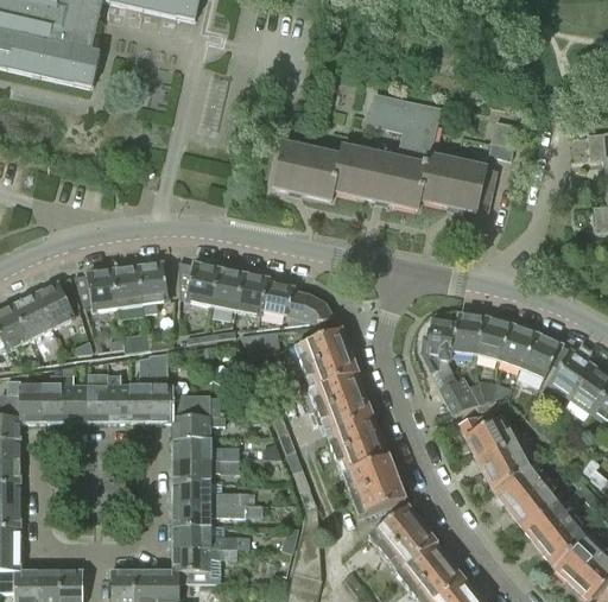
[(0,0),(0,69),(90,84),(97,46),(92,45),(99,0),(106,0),(192,16),(195,0),(0,0)]
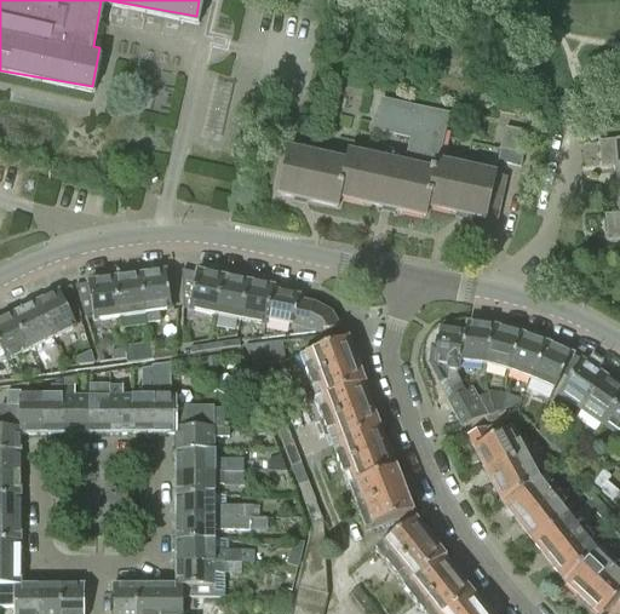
[(346,158),(290,145),(279,190),(337,204),(339,193),(425,212),(428,202),(487,216),(487,214),(495,216),(505,174),(497,172),(497,171),(437,158),(448,110),(383,96),(375,126),(411,133),(406,158),(349,145),(346,158)]
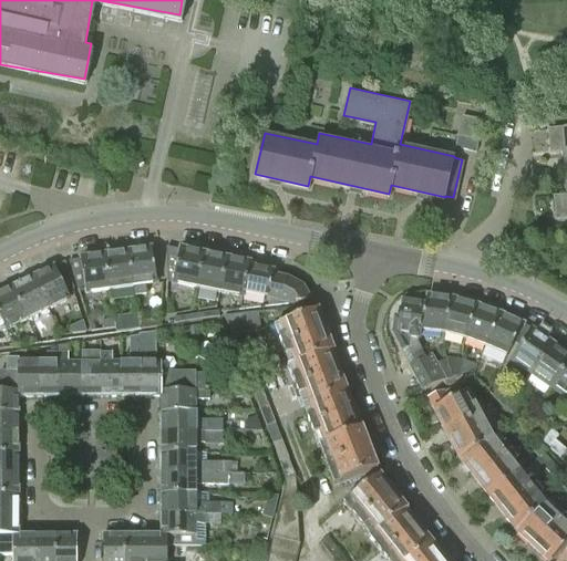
[(463,112),(459,132),(480,136),(484,116),(463,112)]
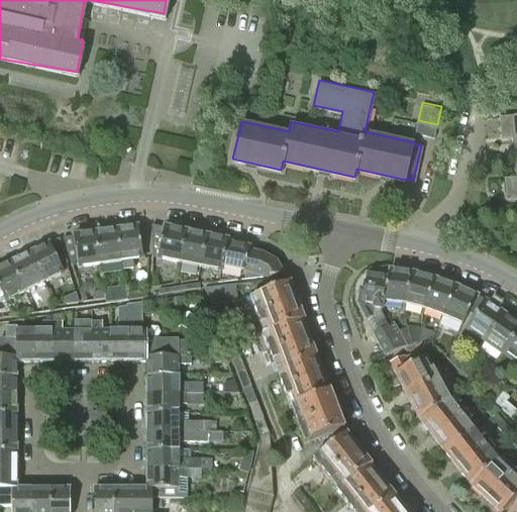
[(513,135),(516,134),(516,112),(500,114),(502,135),(513,135)]
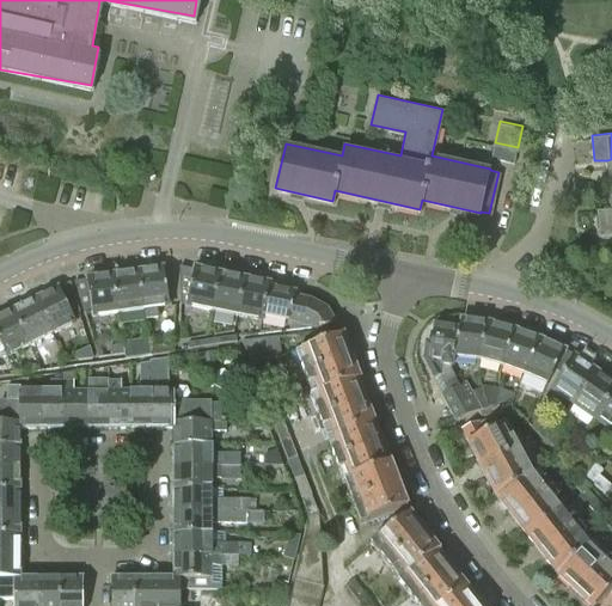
[(611,206),(611,207),(598,208),(600,234),(611,232),(611,206)]
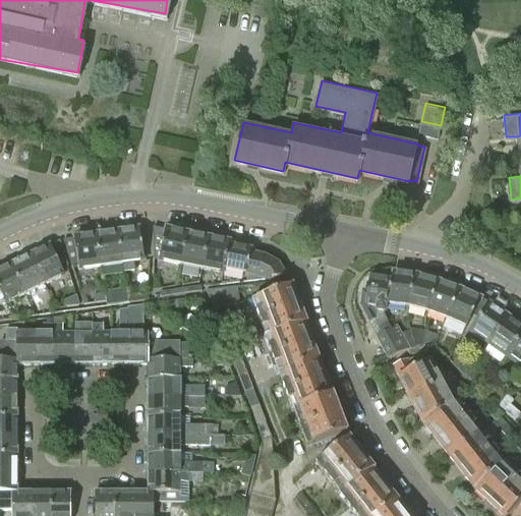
[(128,227),(119,228),(124,261),(125,269),(134,268),(133,259),(145,258),(140,225),(137,225),(136,223),(127,224),(128,227)]
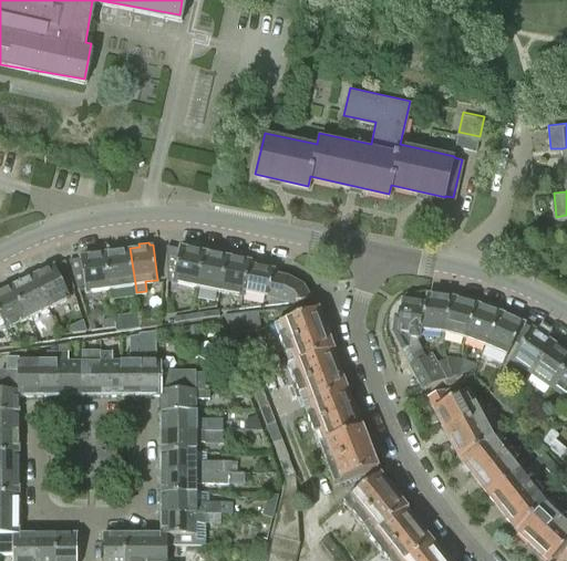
[(173,280),(198,284),(206,249),(193,247),(194,245),(184,242),(184,246),(179,245),(179,246),(166,243),(167,278),(173,278),(173,280)]
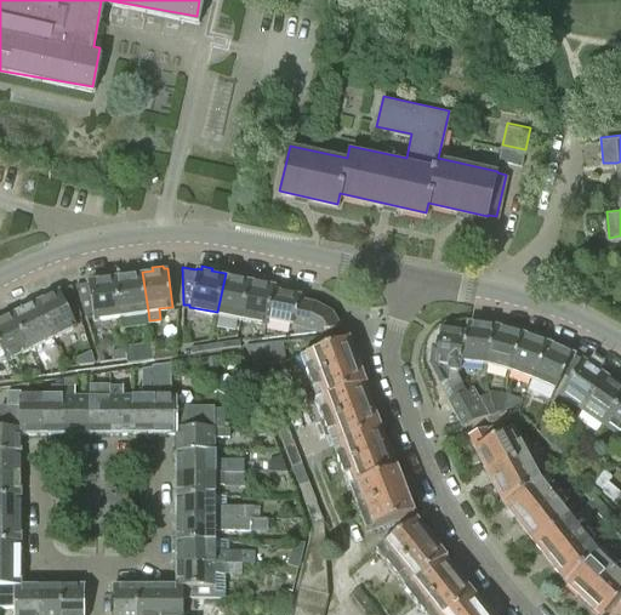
[(121,314),(148,311),(142,272),(129,274),(129,271),(118,272),(119,275),(115,275),(121,314)]
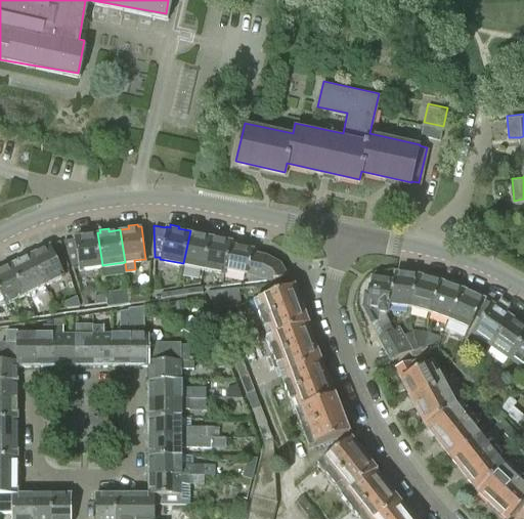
[(190,228),(190,230),(183,263),(203,267),(210,234),(200,232),(200,229),(190,228)]
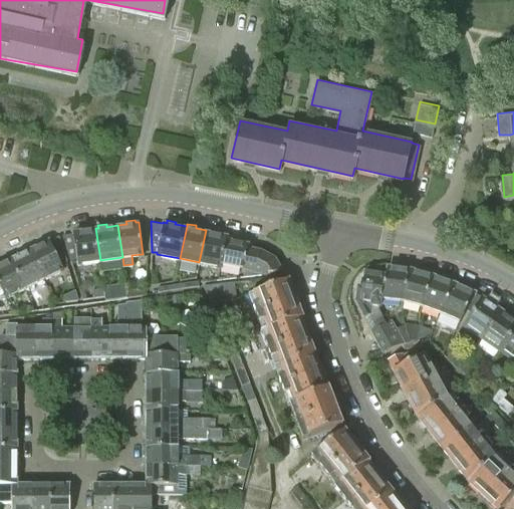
[(79,263),(100,260),(95,228),(86,229),(86,227),(77,228),(77,231),(74,231),(74,232),(62,234),(71,259),(78,257),(79,263)]
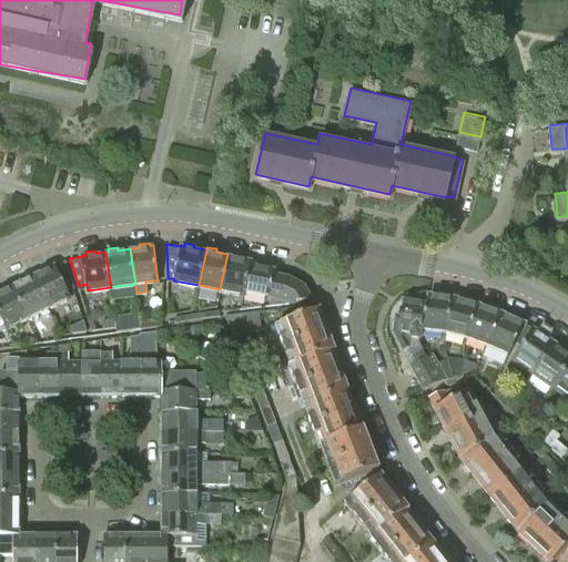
[(244,294),(245,289),(244,289),(250,264),(251,258),(247,258),(247,255),(237,253),(237,256),(227,254),(220,289),(244,294)]
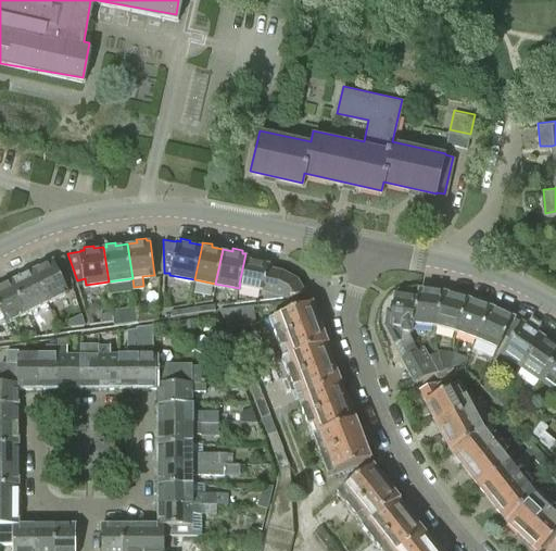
[(32,270),(48,300),(70,289),(66,283),(72,280),(64,254),(54,259),(50,260),(49,258),(41,262),(42,264),(32,270)]
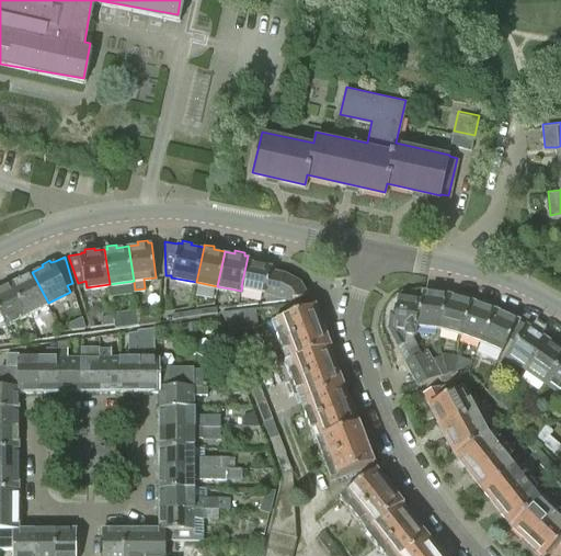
[(271,265),(247,261),(241,286),(242,286),(279,294),(286,297),(307,294),(298,280),(284,272),(271,270),(271,265)]
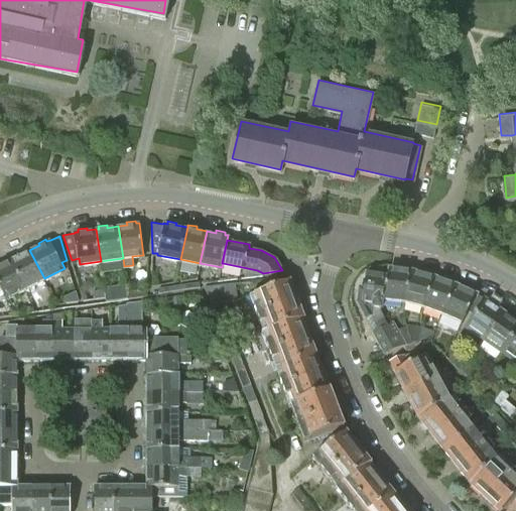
[(13,258),(10,259),(26,287),(44,278),(29,250),(21,254),(20,251),(12,255),(13,258)]
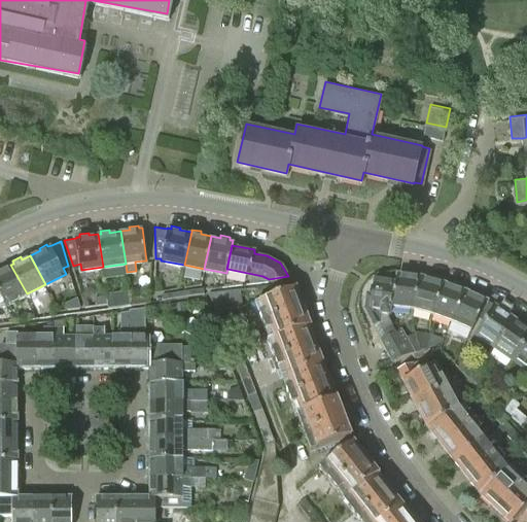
[(0,292),(5,303),(6,304),(27,293),(10,265),(2,269),(1,267),(0,267),(0,292)]
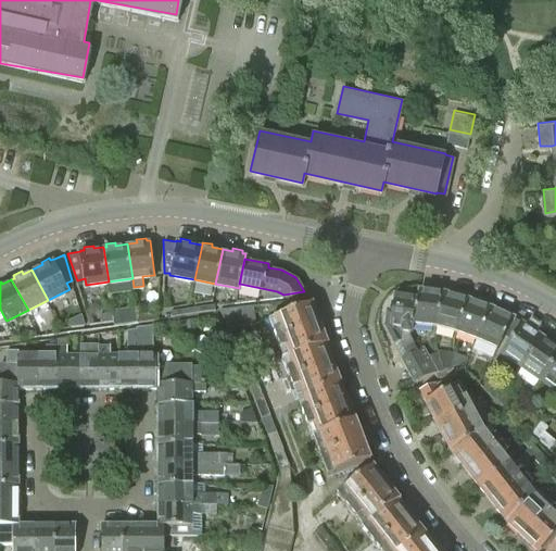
[(437,324),(444,290),(431,289),(431,286),(422,285),(422,288),(419,287),(417,297),(393,292),(391,308),(387,307),(384,323),(393,341),(401,338),(402,329),(411,330),(412,322),(434,324),(437,324)]
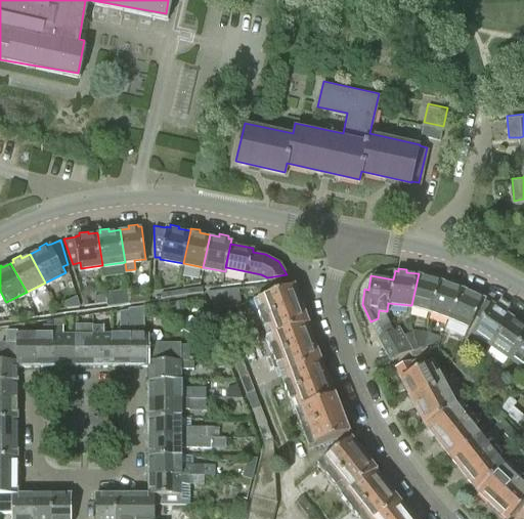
[(430,276),(419,273),(411,305),(430,310),(432,311),(441,279),(438,279),(439,276),(431,274),(430,276)]
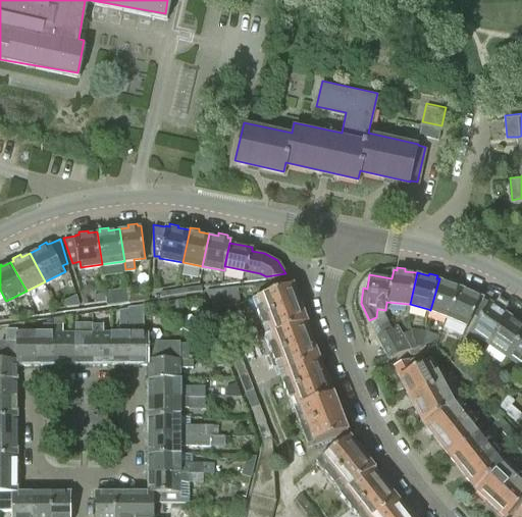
[(446,316),(449,317),(461,287),(450,282),(451,280),(442,277),(441,279),(439,278),(430,310),(446,316)]
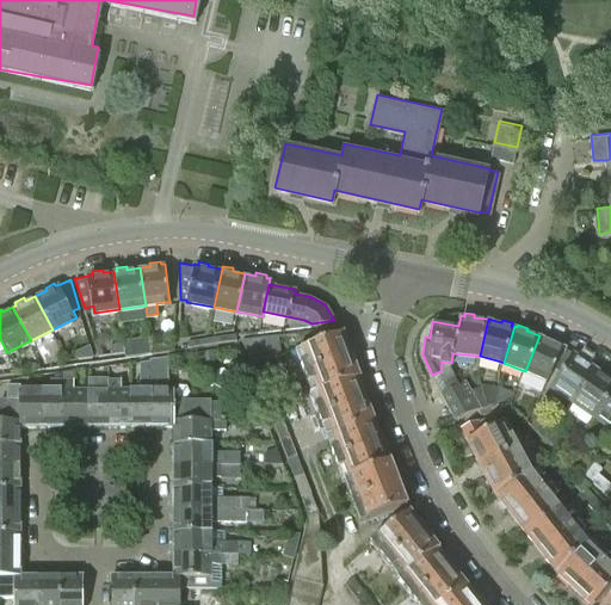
[(308,381),(313,393),(357,375),(358,374),(343,331),(301,346),(306,358),(300,360),(308,381)]
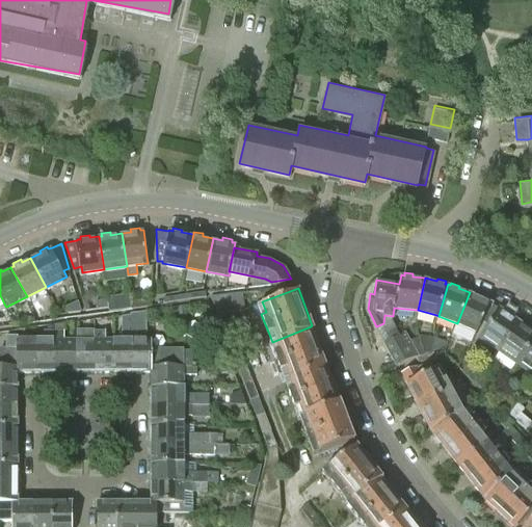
[(218,312),(245,309),(243,291),(215,294),(218,312)]
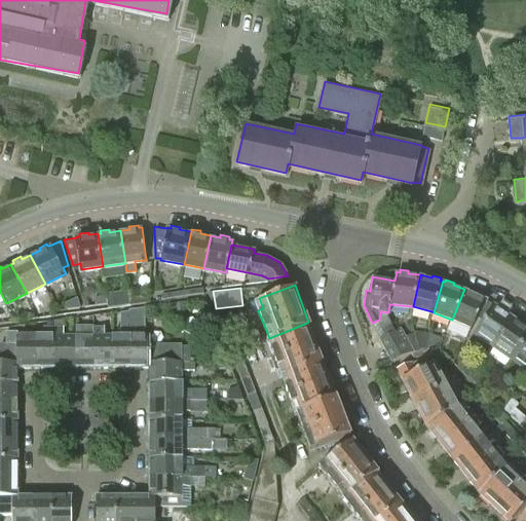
[(464,289),(452,320),(471,328),(486,298),(483,297),(484,295),(476,291),(475,293),(464,289)]
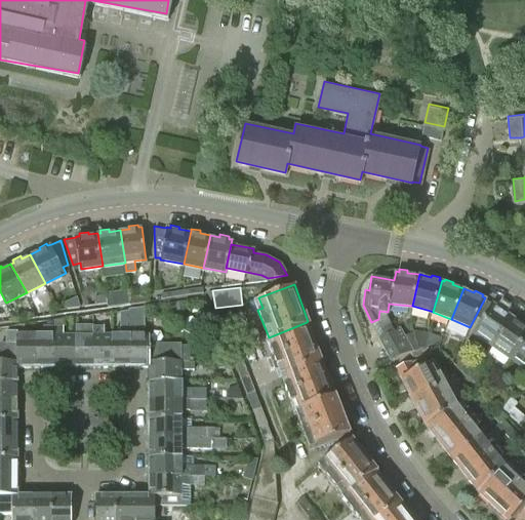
[(149,291),(129,294),(130,302),(150,298),(149,291)]
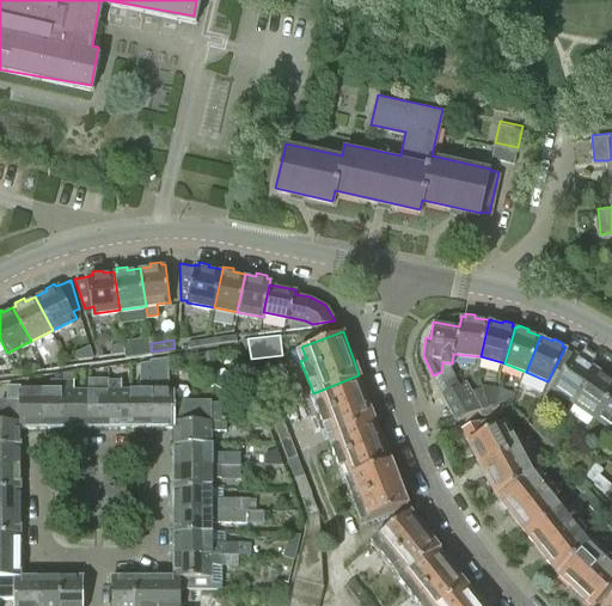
[(111,352),(124,350),(124,347),(123,341),(110,343),(111,352)]
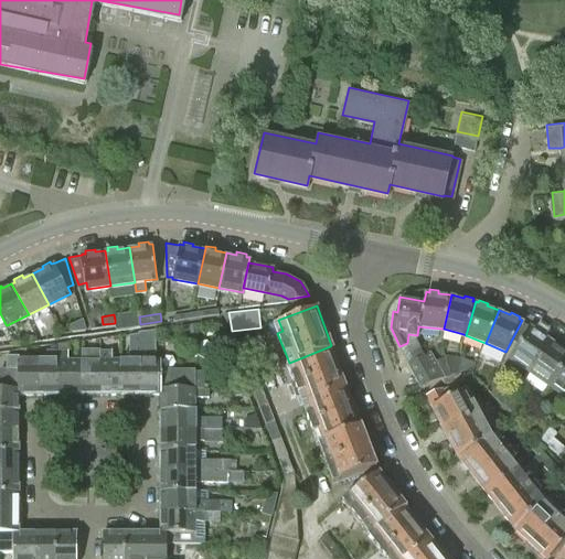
[(115,328),(140,324),(139,316),(115,320),(115,323),(115,328)]
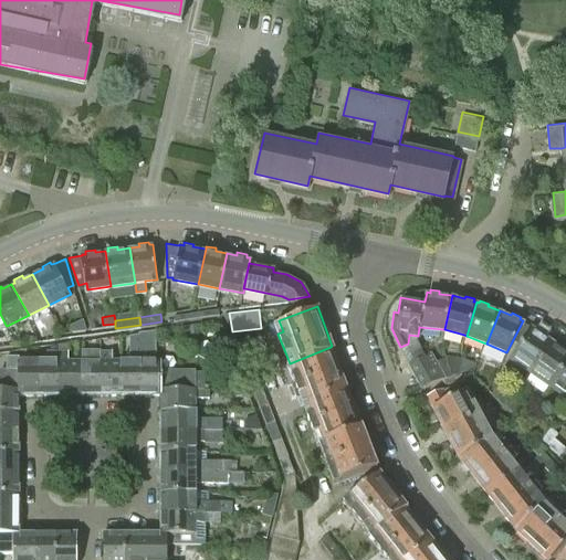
[(531,370),(552,339),(542,333),(543,329),(536,325),(533,327),(531,325),(510,356),(531,370)]
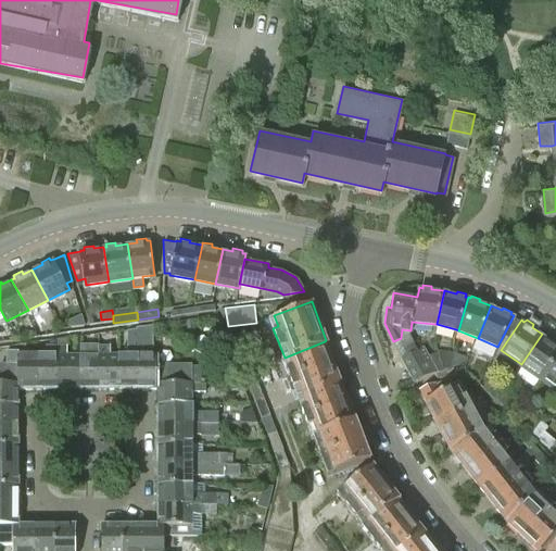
[(138,387),(156,387),(156,380),(156,363),(159,363),(159,352),(149,352),(149,342),(146,342),(146,325),(137,325),(137,326),(138,387)]
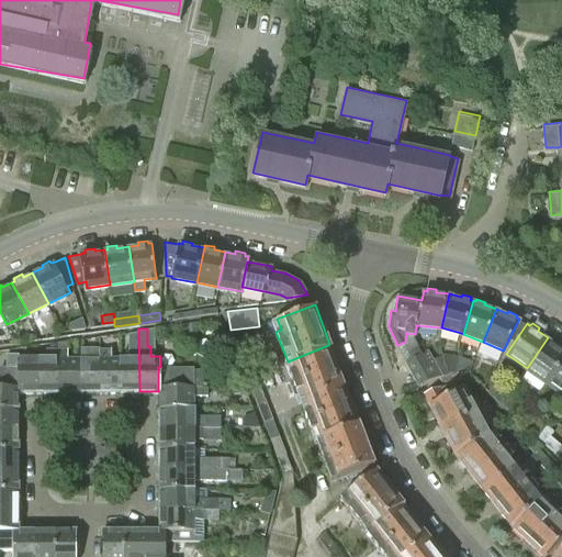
[(121,391),(139,391),(138,330),(128,331),(128,355),(120,356),(121,391)]
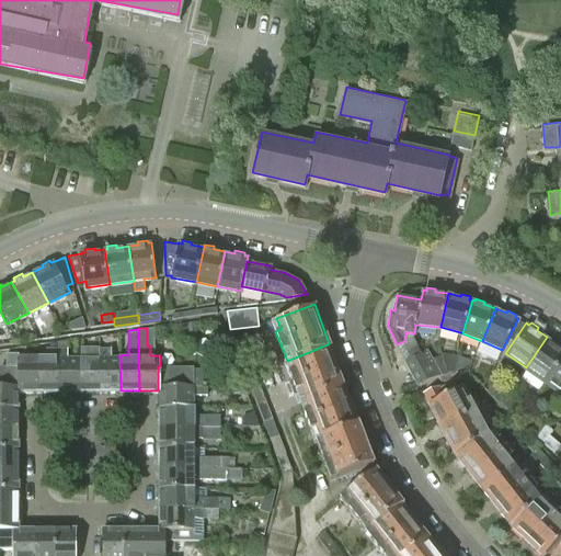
[(45,336),(44,330),(23,333),(24,339),(45,336)]
